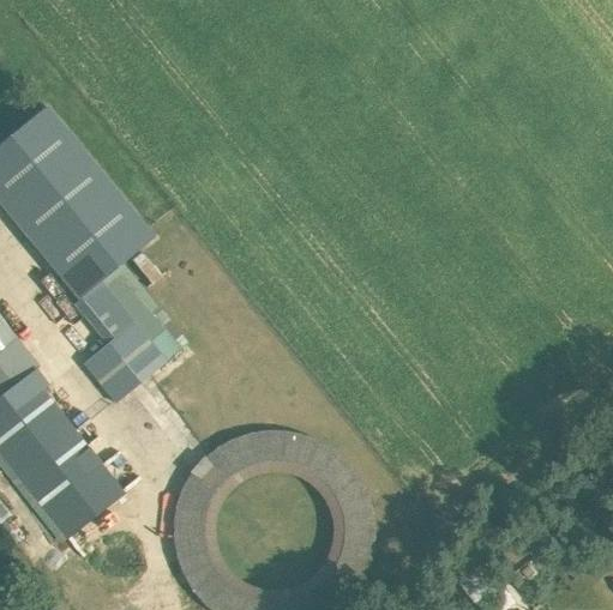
[(0,200),(79,297),(102,281),(157,235),(49,104),(0,144),(0,200)]
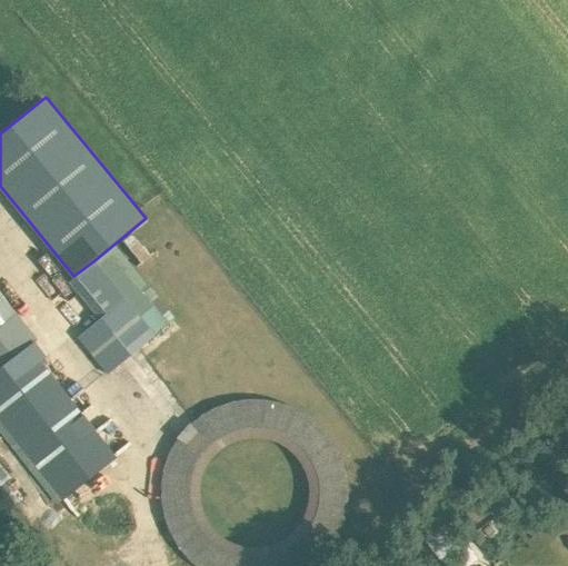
[(73,276),(70,279),(101,317),(79,336),(108,373),(168,323),(110,251),(97,264),(95,260),(73,276)]
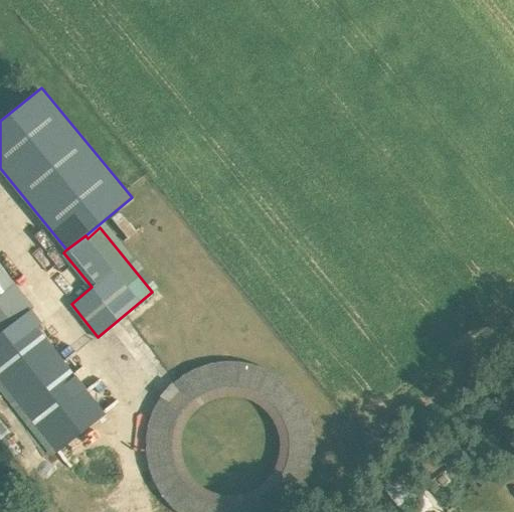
[(0,294),(15,283),(0,264),(0,294)]
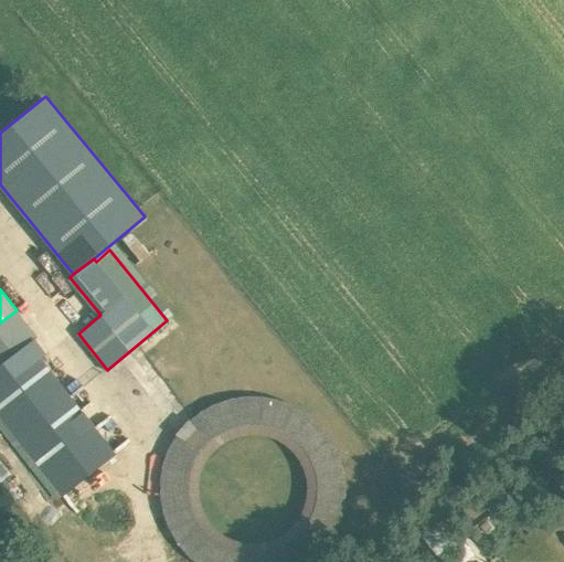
[(34,339),(35,338),(34,337),(35,337),(36,336),(17,310),(0,322),(0,366),(22,349),(17,341),(28,331),(34,339)]
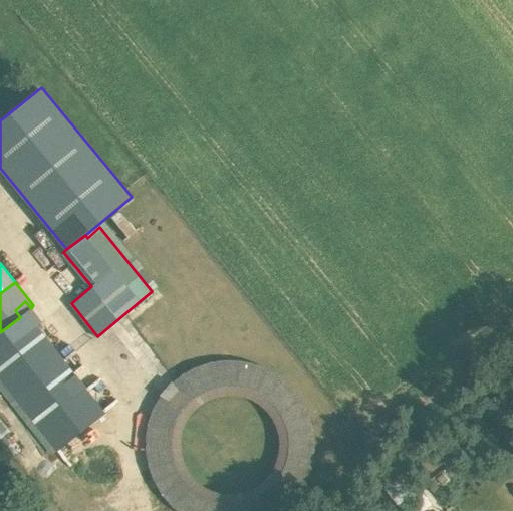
[(0,375),(57,450),(104,413),(61,356),(36,324),(26,312),(31,308),(25,301),(15,310),(20,317),(0,332),(0,375)]
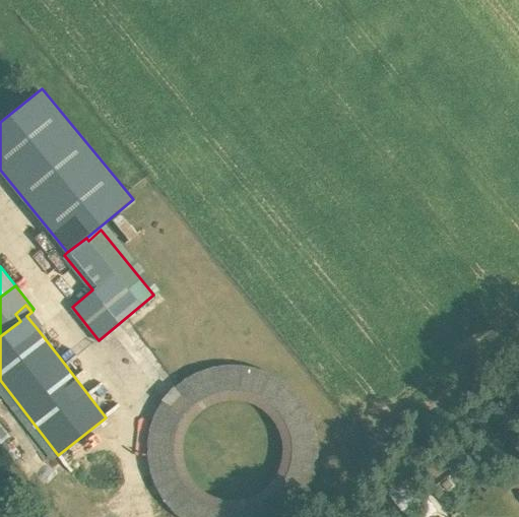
[(309,485),(311,477),(314,470),(315,463),(316,456),(317,448),(316,441),(315,434),(314,427),(311,419),(309,412),(305,405),(301,399),(297,393),(292,388),(286,383),(280,379),(274,375),(267,371),(260,368),(253,366),(246,365),(239,364),(232,363),(223,364),(216,365),(209,366),(202,368),(195,371),(189,375),(182,379),(177,383),(171,388),(166,393),(161,399),(157,405),(153,412),(151,419),(148,427),(147,434),(146,441),(146,448),(146,456),(147,463),(148,470),(151,477),(153,485),(157,491),(161,498),(166,503),(171,509),(177,514),(180,516),(281,516),(286,514),(292,509),(297,503),(301,498),(305,491),(309,485)]
